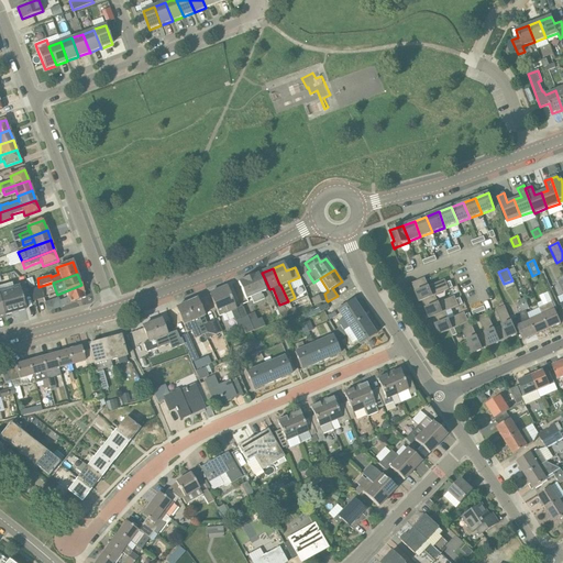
[(261,293),(265,290),(258,274),(239,283),(245,299),(250,297),(253,304),(264,299),(262,295),(261,293)]
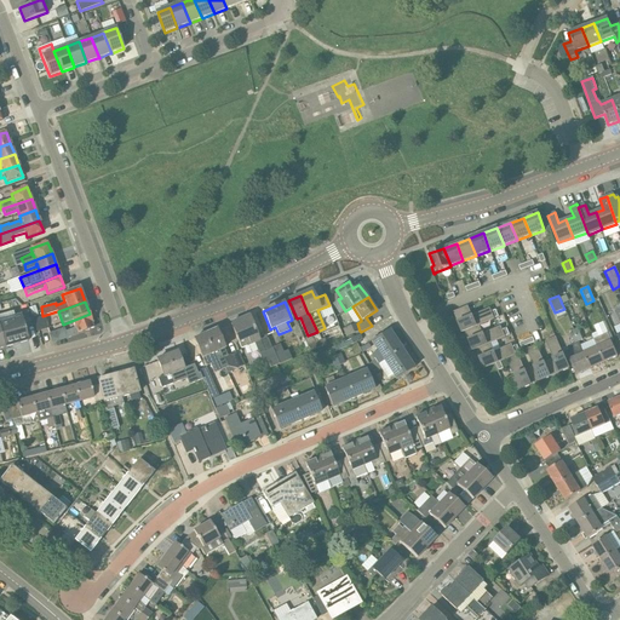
[(463,333),(465,332),(478,326),(494,320),(494,319),(491,313),(489,309),(472,316),(468,306),(454,313),(463,333)]
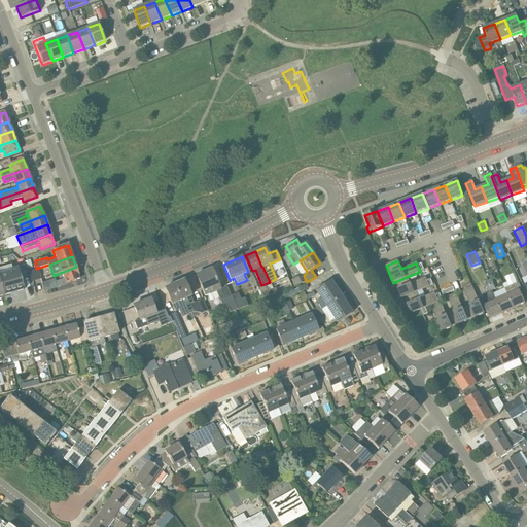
[(55,279),(42,284),(45,292),(79,279),(77,275),(79,274),(76,267),(61,273),(63,278),(56,282),(55,279)]
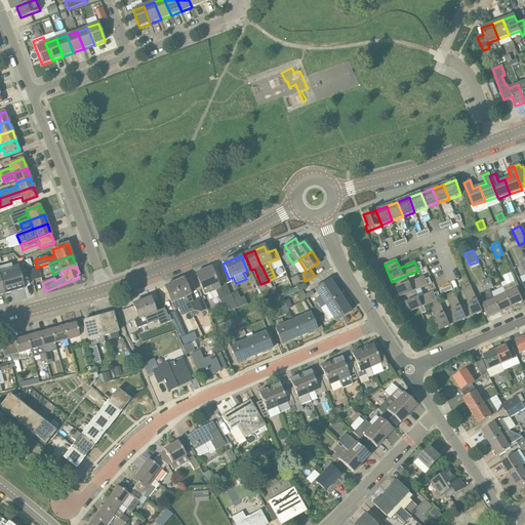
[(0,273),(0,280),(4,294),(24,288),(17,267),(12,268),(13,270),(0,273)]
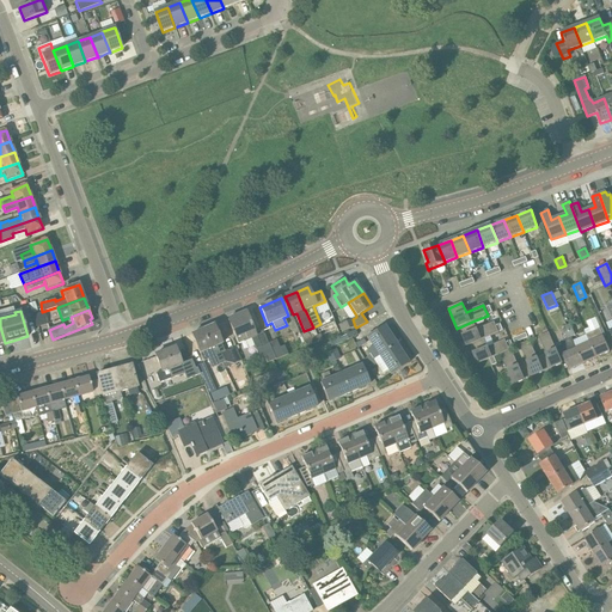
[(262,331),(255,334),(246,312),(228,319),(238,343),(251,338),(259,360),(264,357),(267,363),(275,360),(268,343),(262,331)]
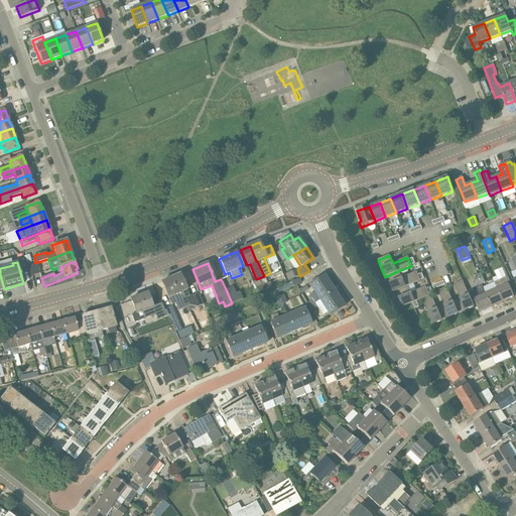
[(27,267),(29,276),(39,273),(36,265),(27,267)]
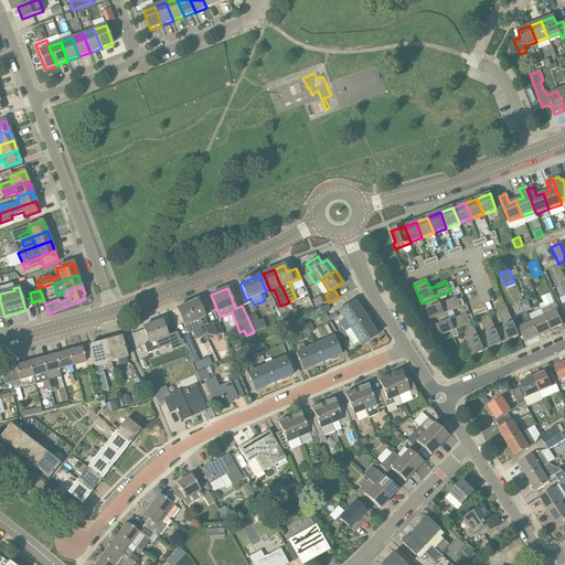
[(315,307),(328,301),(326,295),(326,294),(312,300),(315,307)]
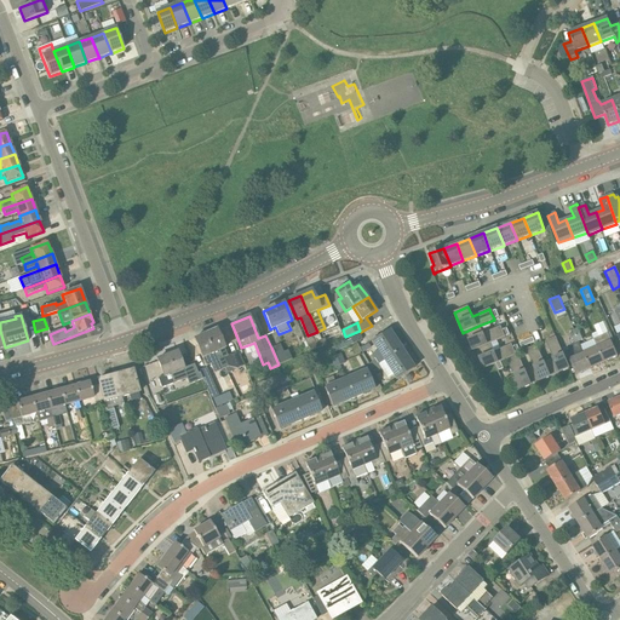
[(474,351),(476,350),(489,344),(505,338),(505,337),(501,331),(500,327),(482,334),(478,326),(465,332),(474,351)]
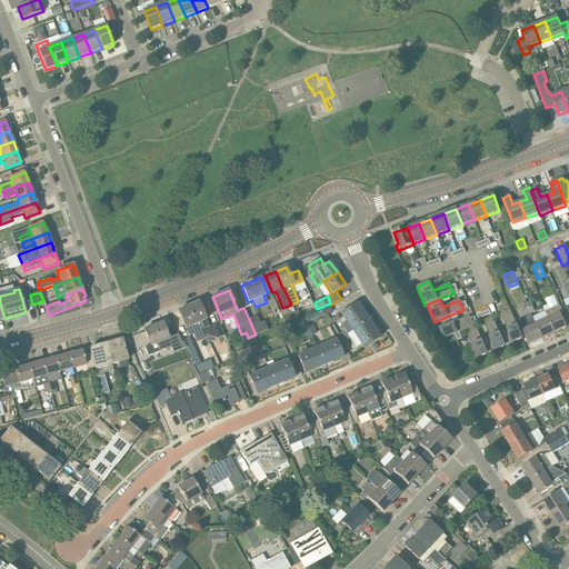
[(525,310),(532,307),(530,301),(522,305),(525,310)]
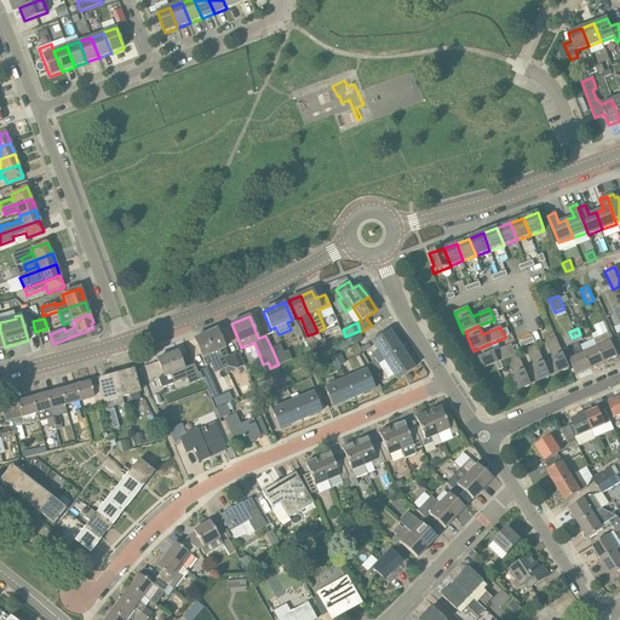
[(223,357),(228,356),(216,329),(205,334),(222,369),(228,367),(223,357)]
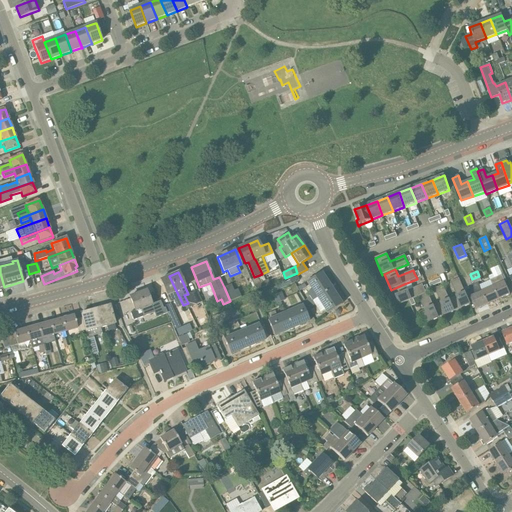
[(307,282),(312,289),(317,298),(331,289),(321,273),(307,282)]
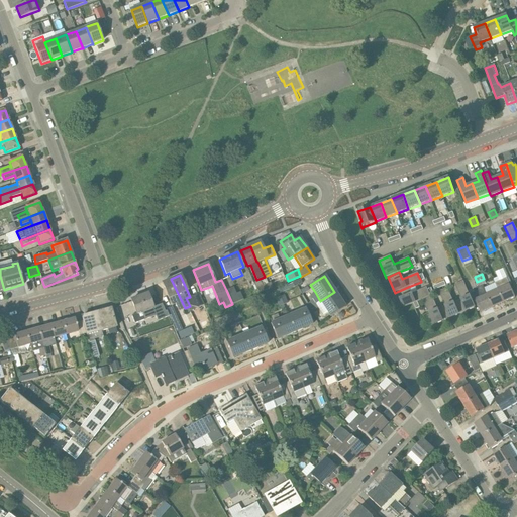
[(506,278),(494,283),(497,290),(498,289),(504,302),(515,297),(506,278)]
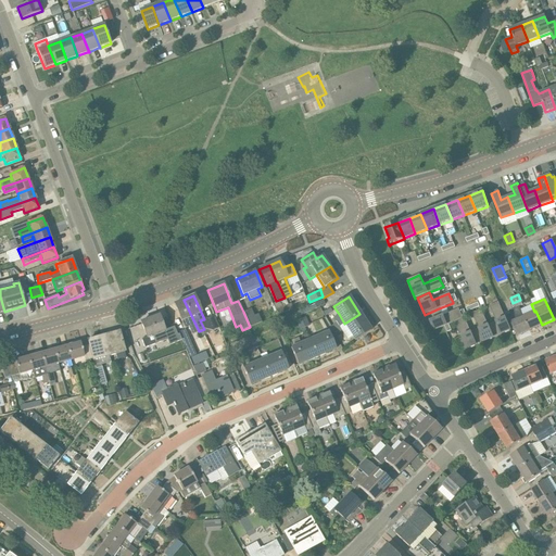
[(192,335),(199,331),(184,300),(174,304),(185,328),(188,326),(192,335)]
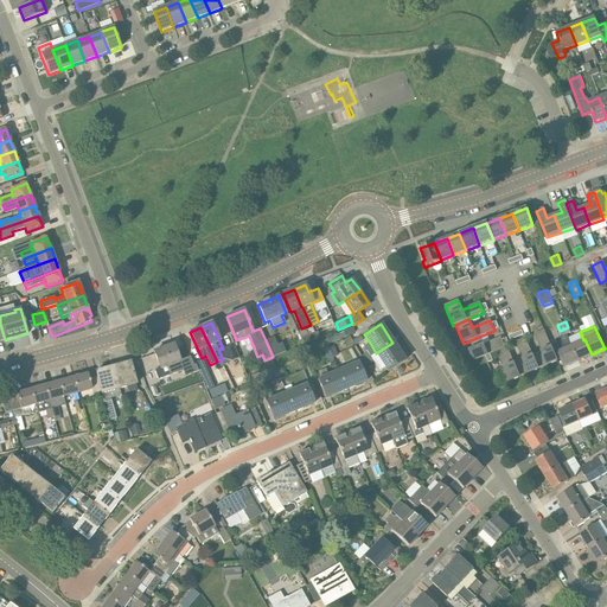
[(298,332),(304,345),(319,338),(317,332),(308,336),(305,328),(298,332)]
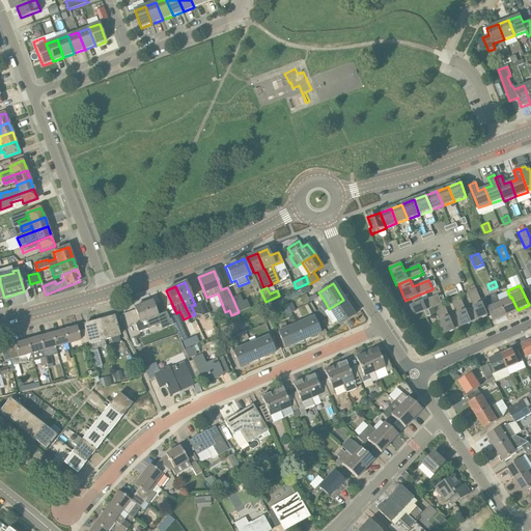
[(466,311),(471,324),(486,316),(476,289),(467,294),(473,308),(466,311)]
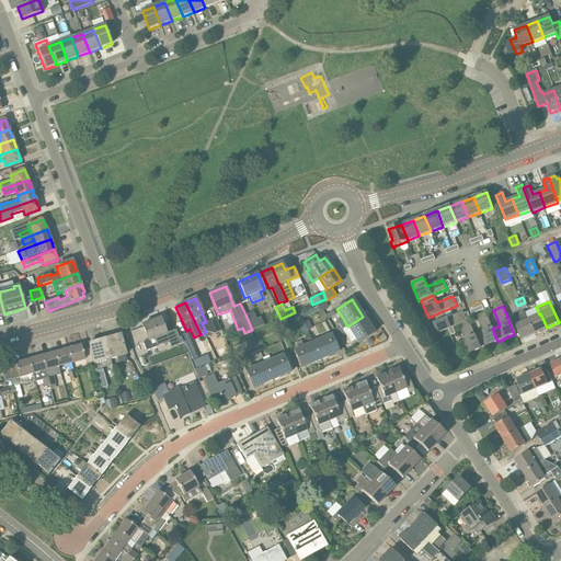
[(317,307),(297,316),(298,319),(319,311),(317,307)]
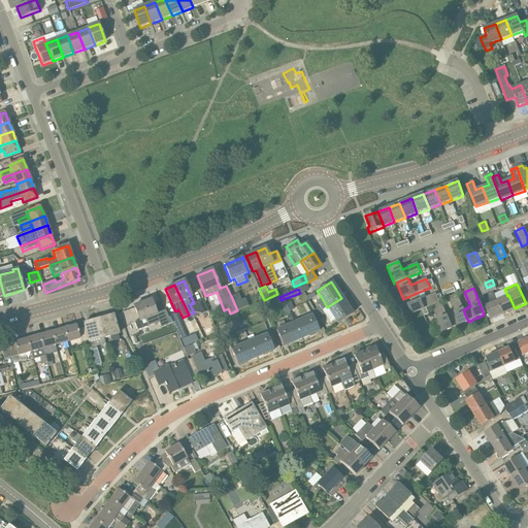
[(490,320),(503,314),(497,300),(496,301),(492,291),(489,292),(485,294),(490,303),(485,306),(490,320)]
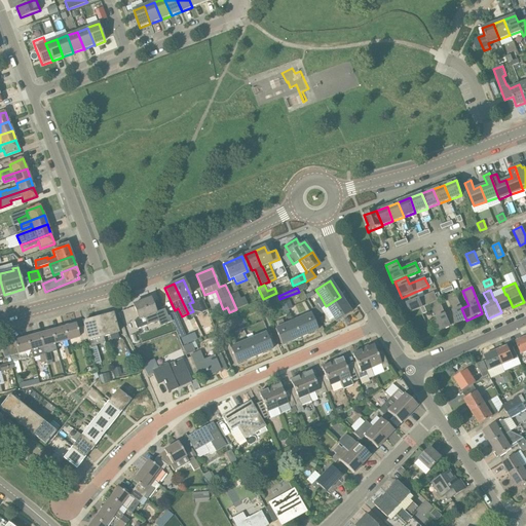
[(230,295),(236,309),(247,305),(243,297),(240,299),(237,292),(230,295)]
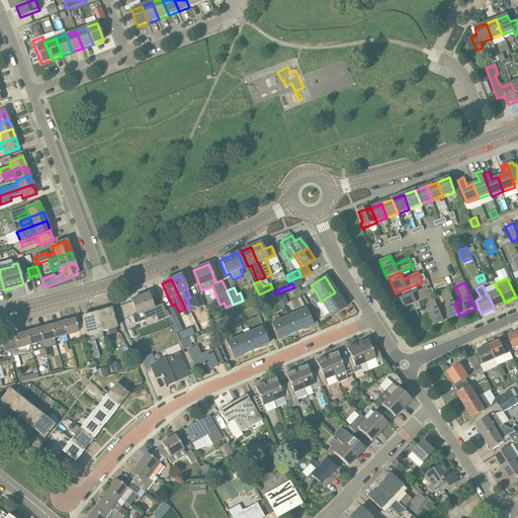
[(404,309),(414,305),(417,303),(424,300),(431,297),(430,296),(428,290),(427,288),(412,294),(409,287),(398,292),(404,309)]
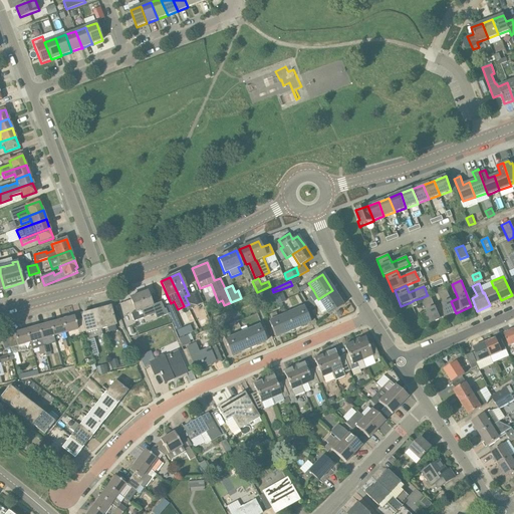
[(435,308),(440,319),(456,313),(451,301),(445,287),(436,290),(442,305),(435,308)]
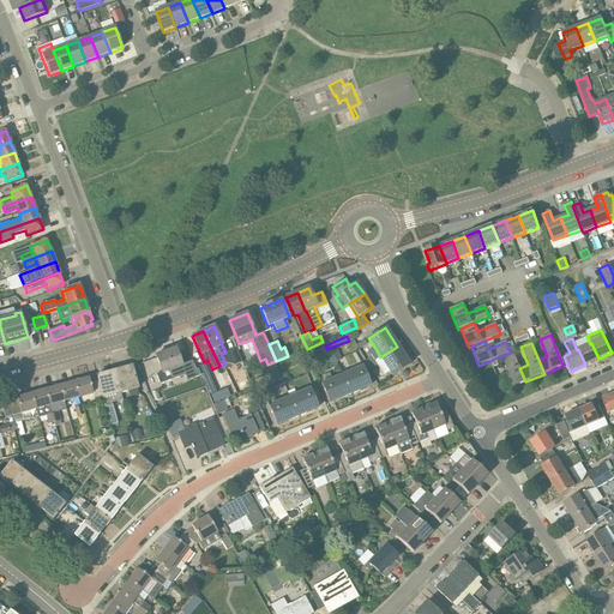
[(578,349),(585,365),(599,359),(591,343),(590,344),(578,349)]
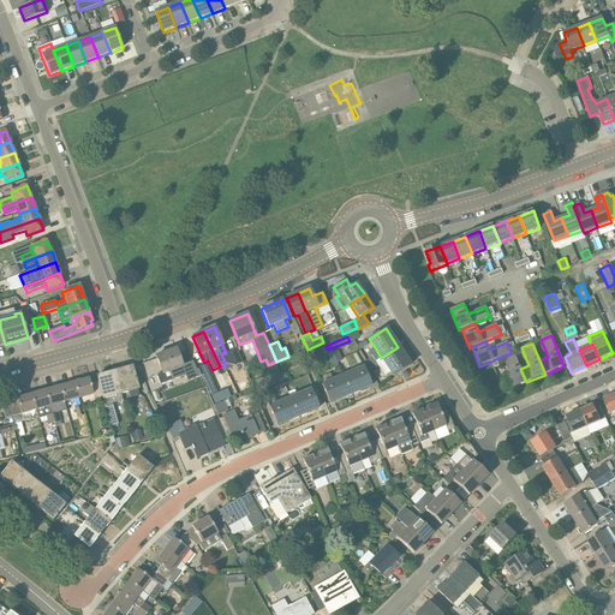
[(398,347),(381,358),(393,377),(410,366),(398,347)]
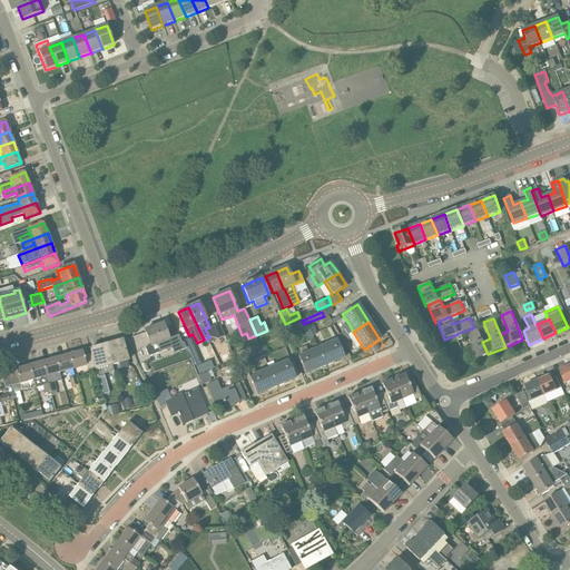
[(212,326),(217,340),(224,336),(218,323),(212,326)]
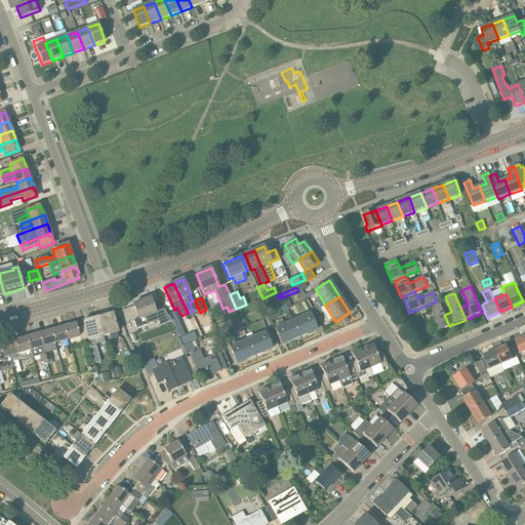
[(158,321),(154,308),(150,298),(133,305),(138,319),(133,320),(136,328),(158,321)]
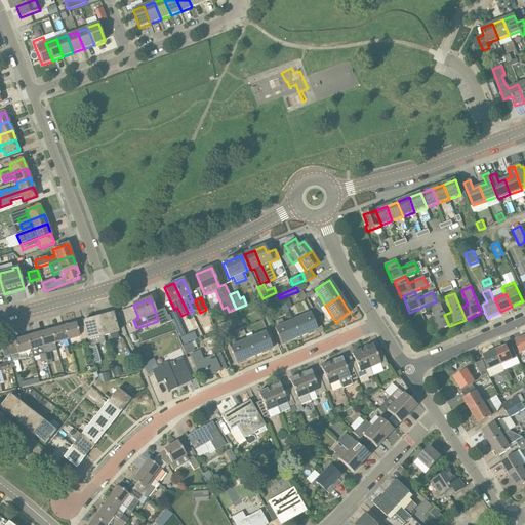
[(437,301),(430,305),(435,319),(427,322),(428,323),(432,333),(449,326),(444,315),(438,299),(436,300),(437,301)]
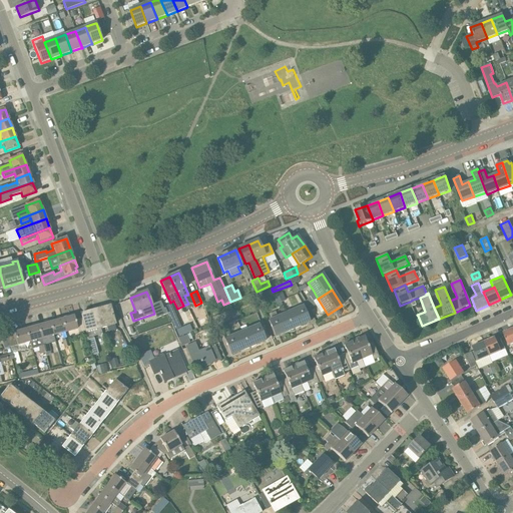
[(286,313),(293,330),(310,322),(303,306),(299,308),(297,302),(284,308),(286,313)]
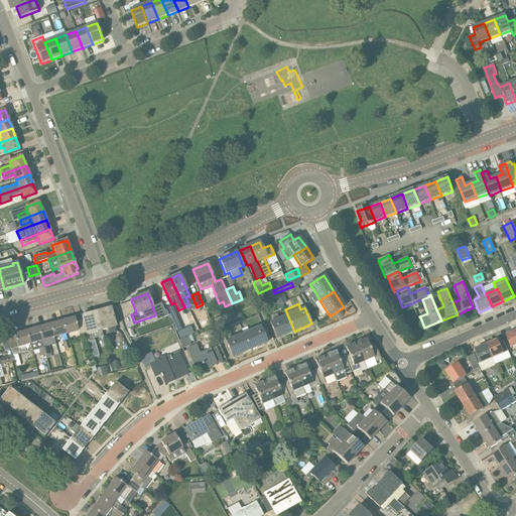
[(165,308),(175,332),(181,329),(171,305),(165,308)]
